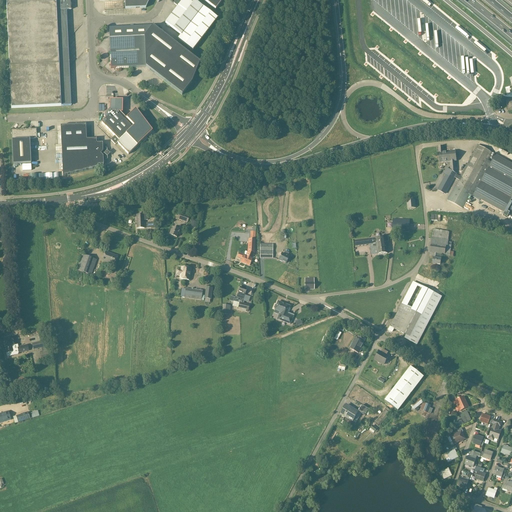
[(6,0),(11,109),(71,106),(67,10),(71,10),(70,0),(6,0)]
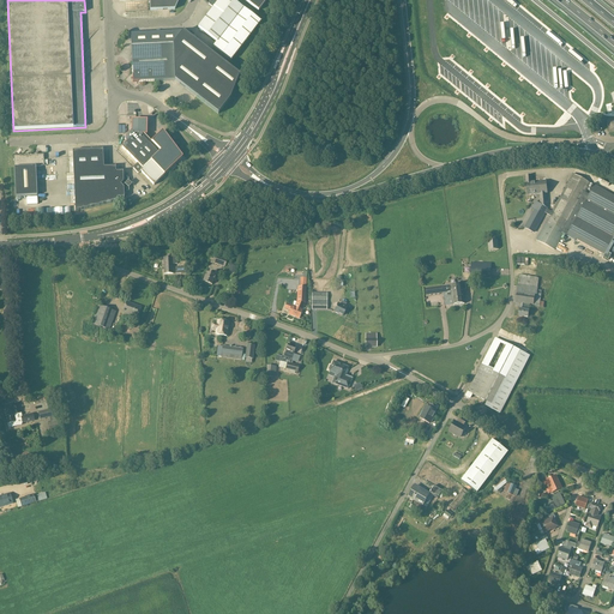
[(119,0),(120,1),(131,1),(150,0),(150,11),(175,10),(179,0),(119,0)]
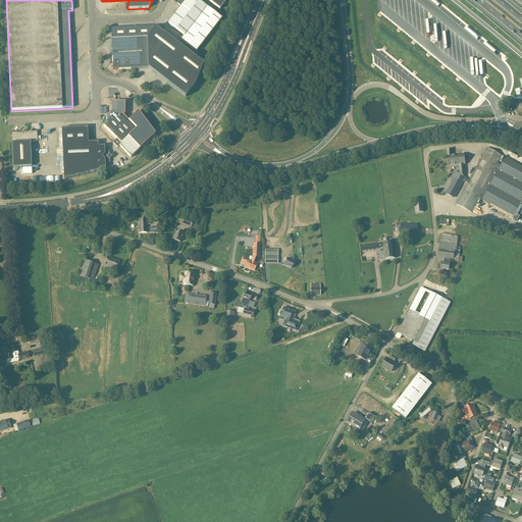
[(181,6),(168,23),(185,36),(181,40),(197,51),(221,18),(216,14),(197,0),(179,0),(177,3),(181,6)]
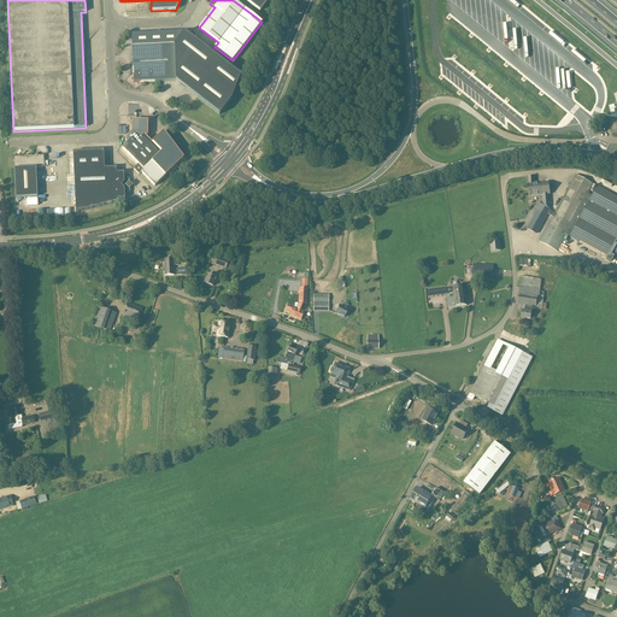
[(245,0),(259,11),(268,0),(245,0)]
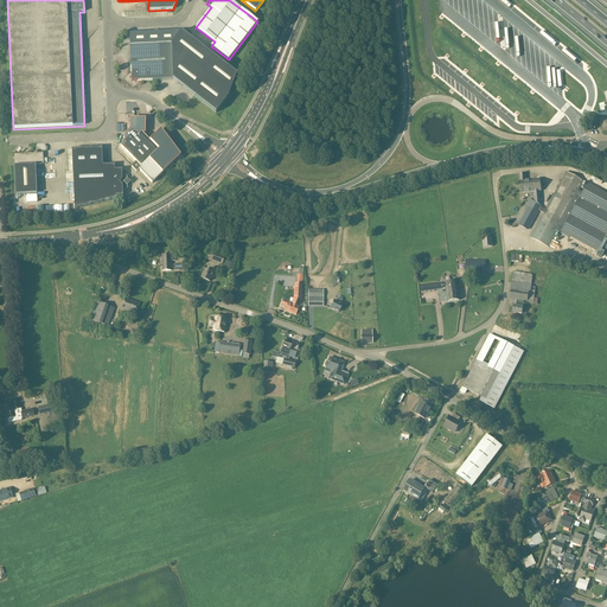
[(129,33),(132,82),(147,81),(160,81),(173,80),(193,95),(216,113),(228,97),(236,75),(181,32),(129,33)]
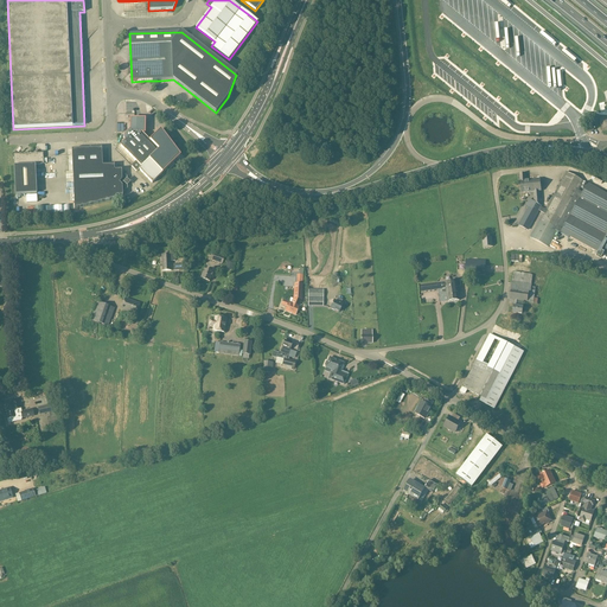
[(125,141),(125,149),(141,167),(139,170),(152,184),(181,157),(161,129),(149,141),(142,133),(142,132),(144,131),(145,132),(145,121),(144,121),(142,120),(142,119),(134,119),(133,119),(133,120),(132,121),(131,121),(131,131),(132,131),(133,132),(133,133),(125,141)]
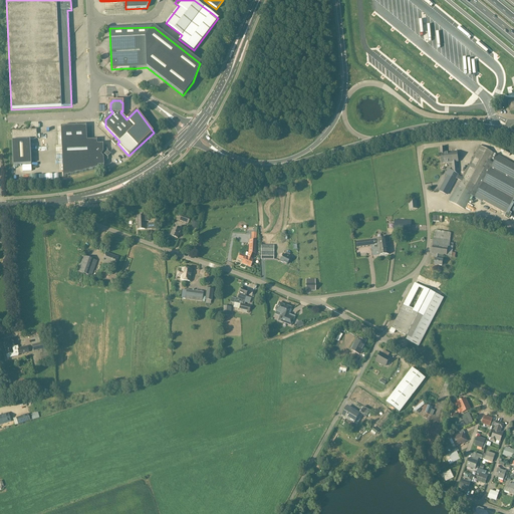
[(86,125),(60,126),(61,132),(63,177),(98,168),(98,166),(103,165),(103,163),(105,163),(105,160),(108,160),(107,158),(110,155),(107,152),(107,150),(105,150),(104,147),(102,147),(102,145),(97,145),(96,140),(86,141),(86,125)]
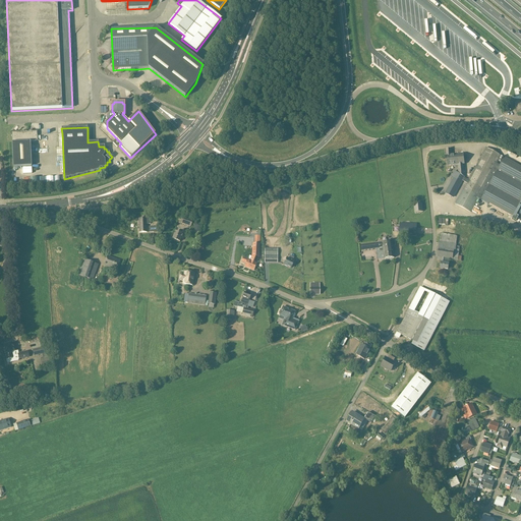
[(37,131),(11,132),(12,142),(13,167),(32,166),(31,141),(38,141),(38,135),(37,131)]
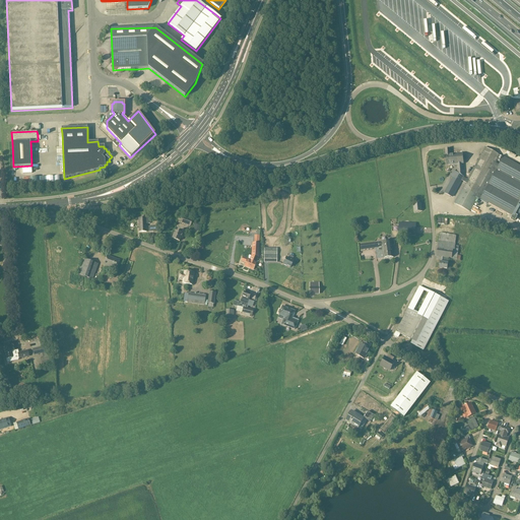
[(454,205),(469,214),(478,196),(481,198),(481,199),(515,217),(513,219),(519,222),(519,166),(519,165),(519,164),(516,163),(516,164),(504,157),(499,166),(496,165),(501,155),(485,147),(468,179),(464,177),(462,164),(464,164),(462,153),(450,154),(450,148),(445,149),(447,166),(457,165),(458,173),(453,171),(434,207),(444,212),(462,180),(466,182),(454,205)]
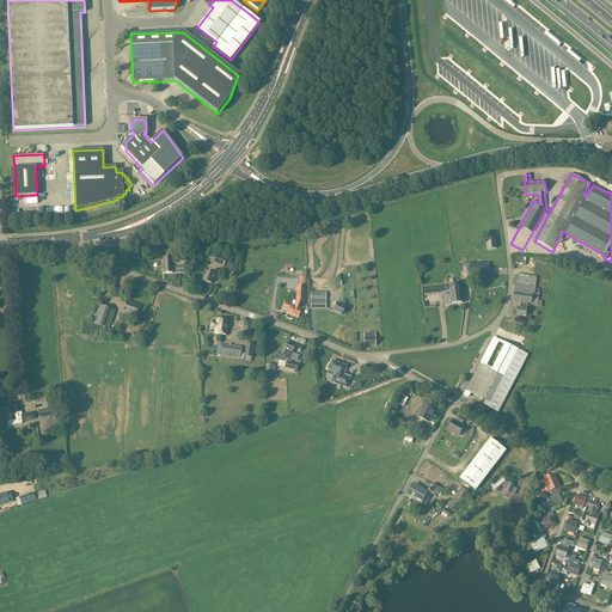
[(497,249),(496,239),(487,240),(488,250),(497,249)]
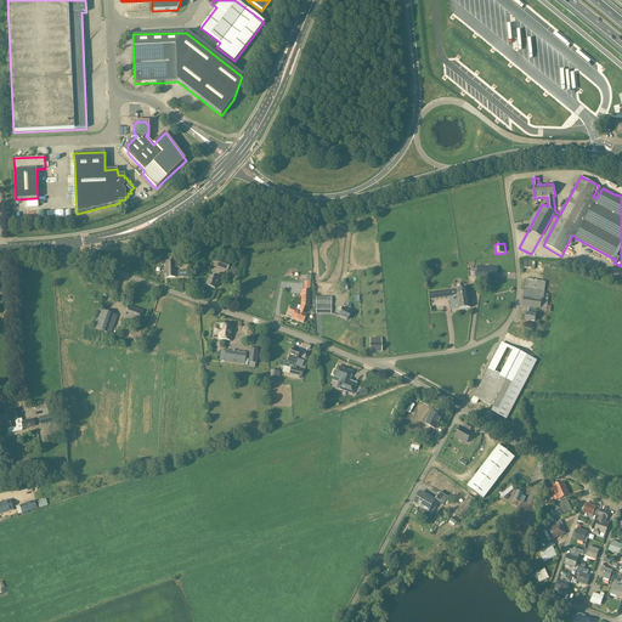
[(165,261),(167,278),(175,277),(175,269),(180,267),(180,261),(174,261),(174,259),(170,259),(170,261),(165,261)]
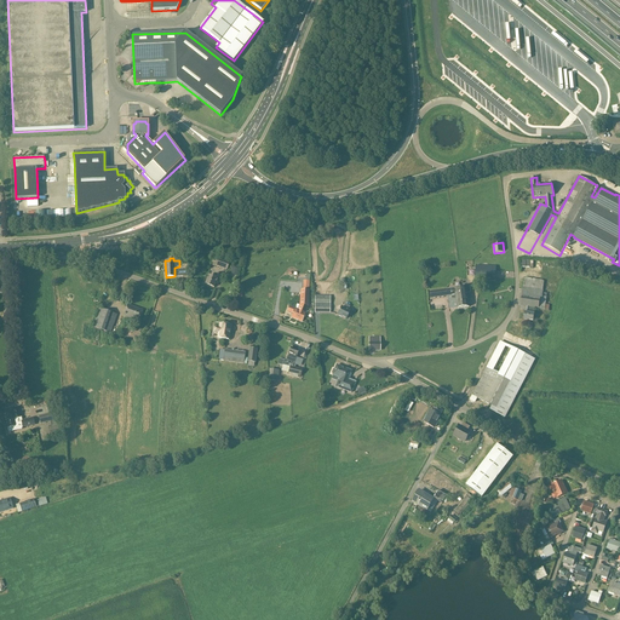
[(229,263),(217,258),(214,265),(227,270),(229,263)]
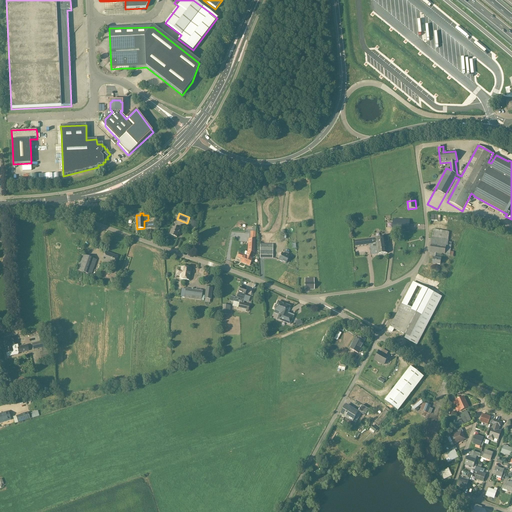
[(393,221),(392,231),(409,232),(410,222),(393,221)]
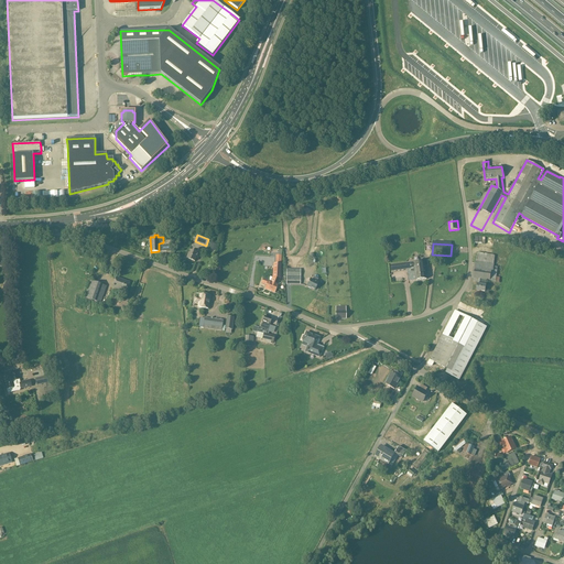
[(186,259),(195,262),(196,259),(197,259),(201,250),(196,249),(195,252),(190,251),(186,259)]
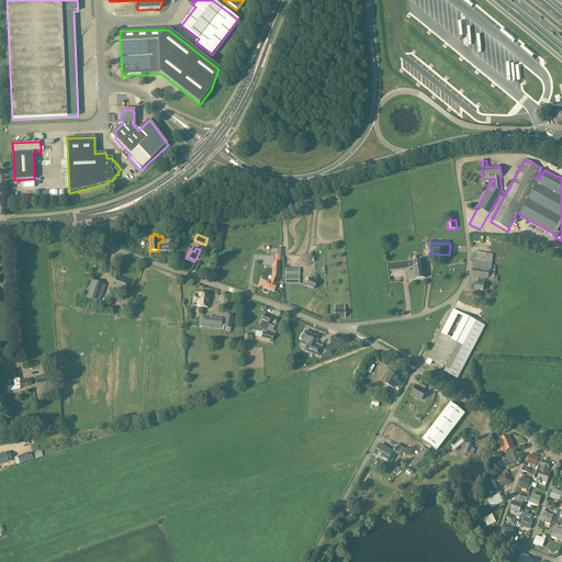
[(414,280),(425,278),(424,266),(427,266),(427,260),(423,261),(423,260),(409,262),(411,271),(413,271),(414,280)]
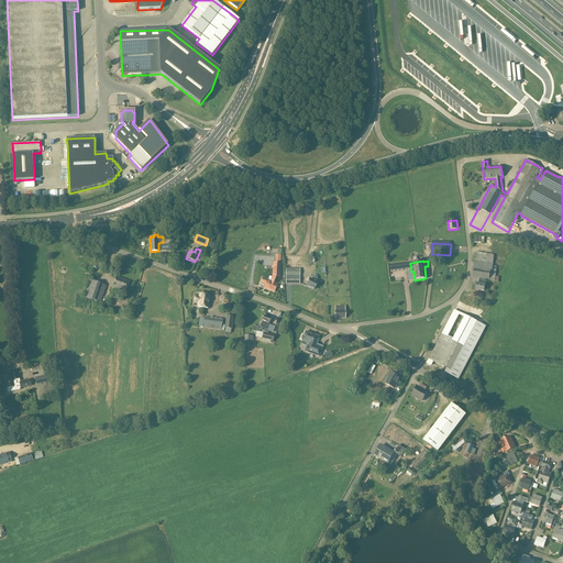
[(286,285),(300,285),(300,269),(288,269),(288,263),(285,263),(285,269),(286,269),(286,285)]
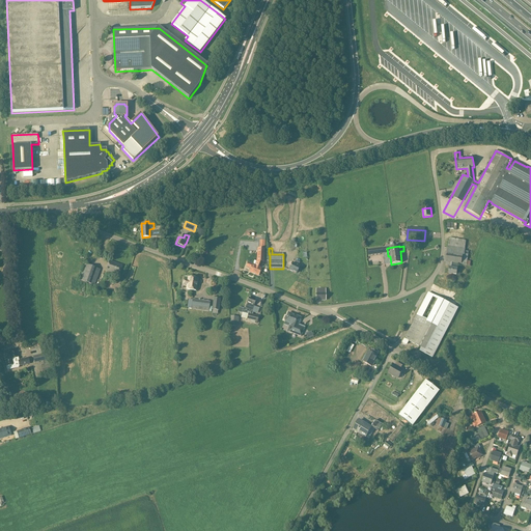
[(261,269),(263,262),(264,249),(257,249),(257,260),(255,266),(248,262),(246,267),(251,269),(249,272),(258,276),(261,269)]
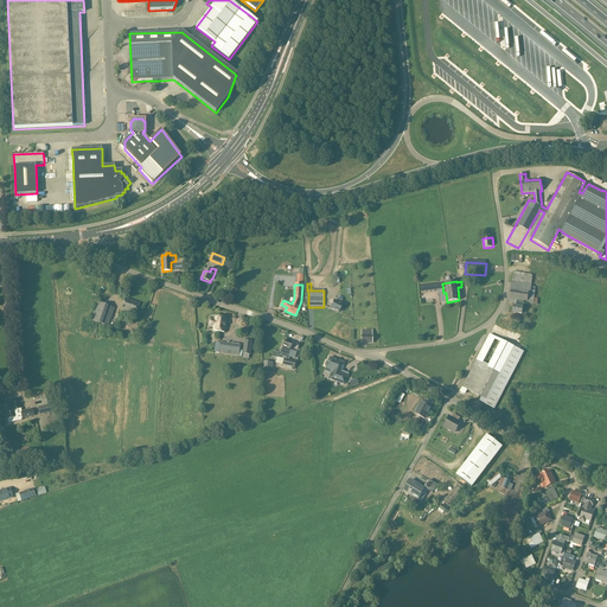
[(529,292),(511,289),(510,300),(510,304),(515,305),(515,306),(513,313),(522,314),(523,307),(518,306),(519,301),(524,302),(528,302),(529,292)]
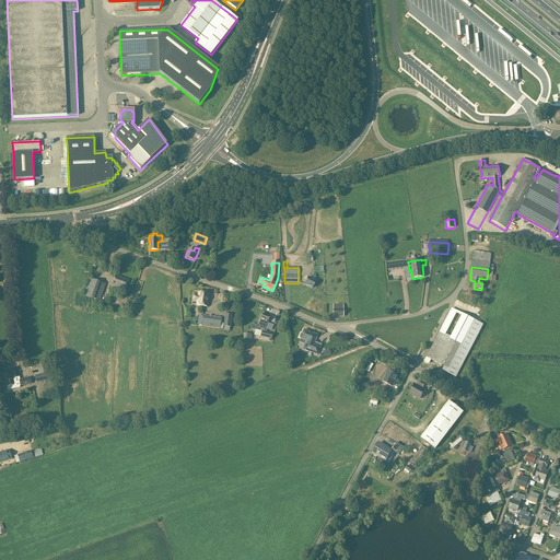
[(313,289),(316,281),(315,281),(316,277),(312,275),(311,279),(308,278),(304,284),(310,288),(311,287),(313,289)]
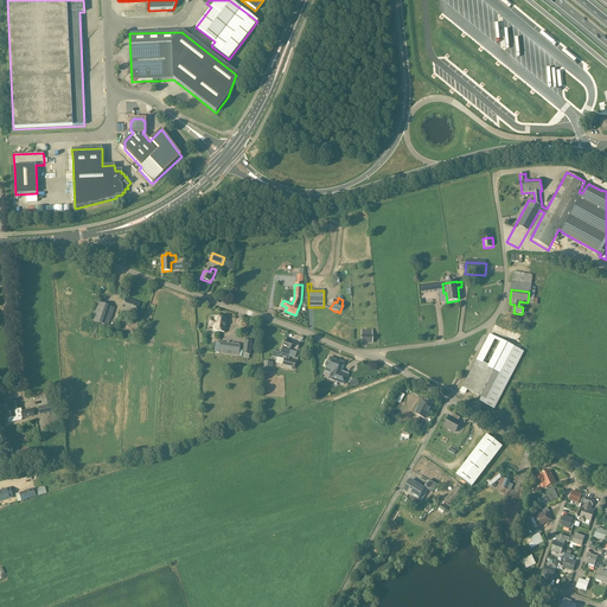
[(126,299),(122,310),(135,314),(139,304),(126,299)]
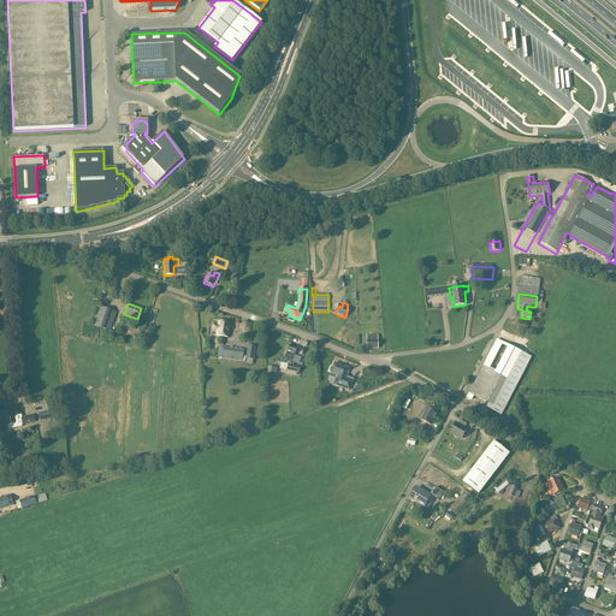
[(99,307),(93,325),(110,331),(116,313),(99,307)]
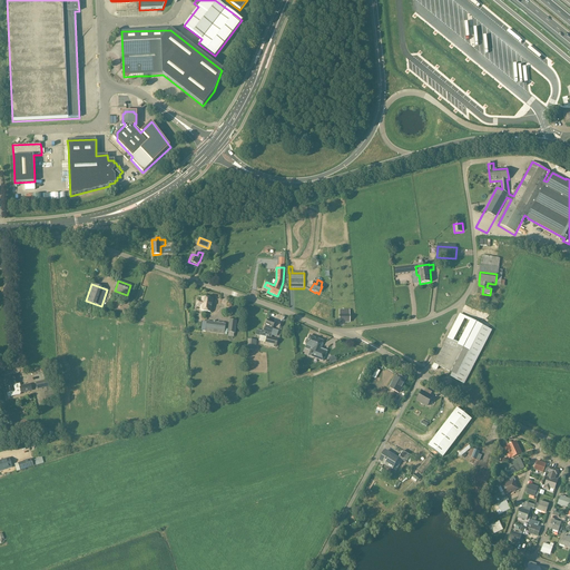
[(200,311),(210,313),(213,300),(203,297),(202,301),(197,301),(196,306),(202,307),(200,311)]
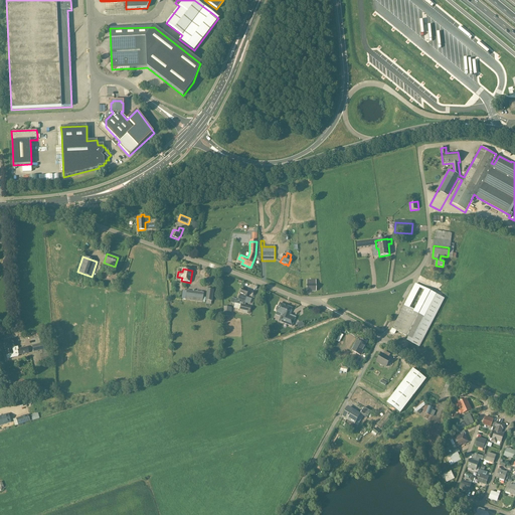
[(306,282),(306,293),(315,293),(315,282),(306,282)]
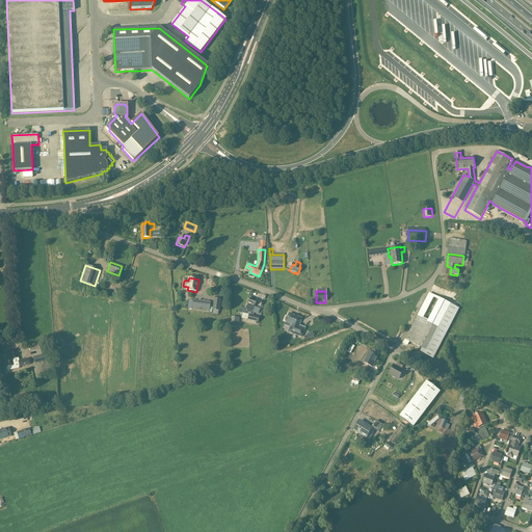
[(458,309),(430,294),(428,296),(427,296),(416,318),(403,343),(407,345),(409,342),(422,348),(421,352),(433,358),(458,309)]
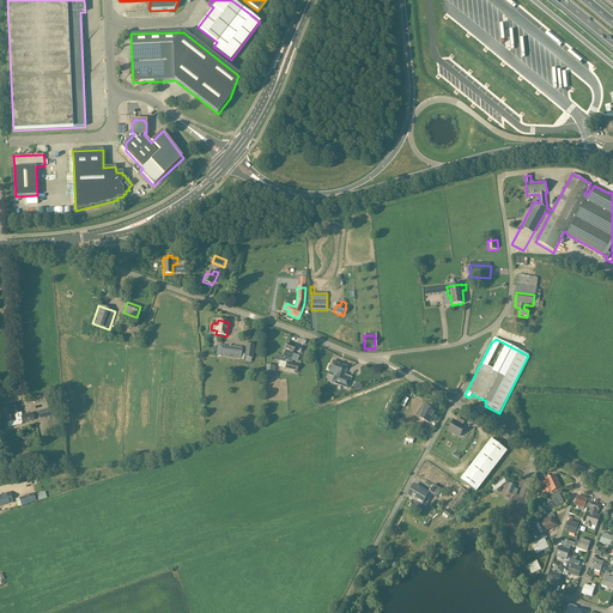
[(293,352),(293,353),(296,347),(287,344),(283,357),(281,357),(279,362),(286,363),(285,369),(297,372),(299,365),(289,363),(293,352)]
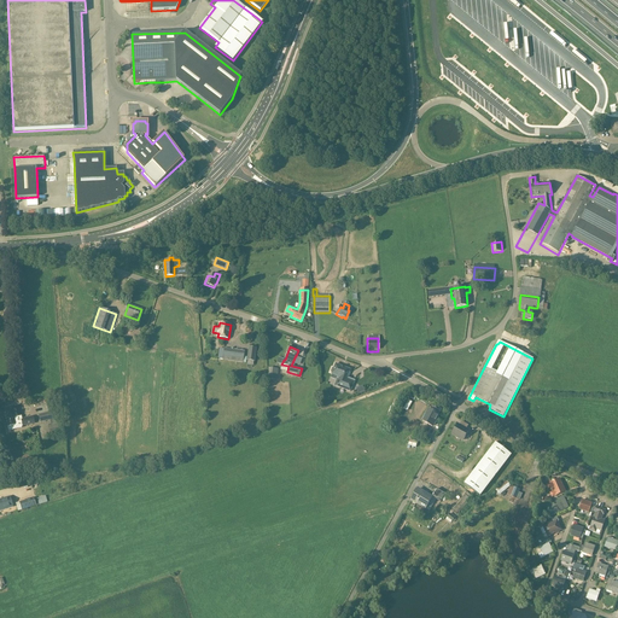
[(249,348),(246,361),(248,361),(248,366),(254,367),(254,362),(255,362),(257,348),(249,348)]
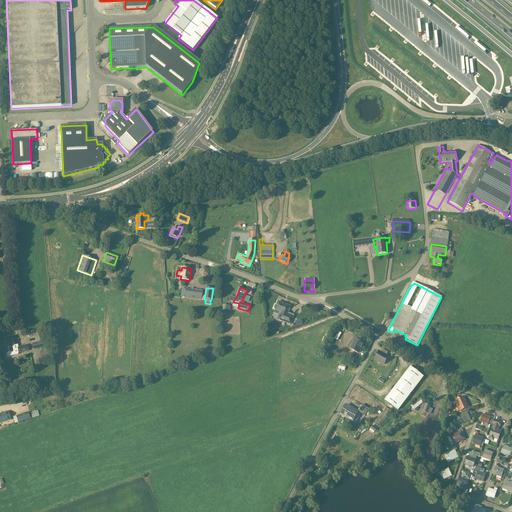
[(186,289),(184,298),(201,301),(202,292),(186,289)]
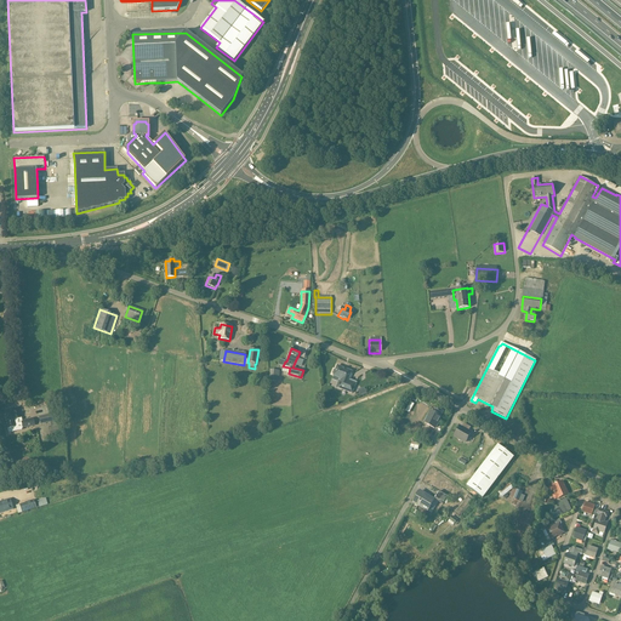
[(337,388),(352,394),(355,385),(347,381),(351,372),(337,366),(335,371),(334,370),(332,375),(334,375),(334,376),(341,380),(337,388)]
